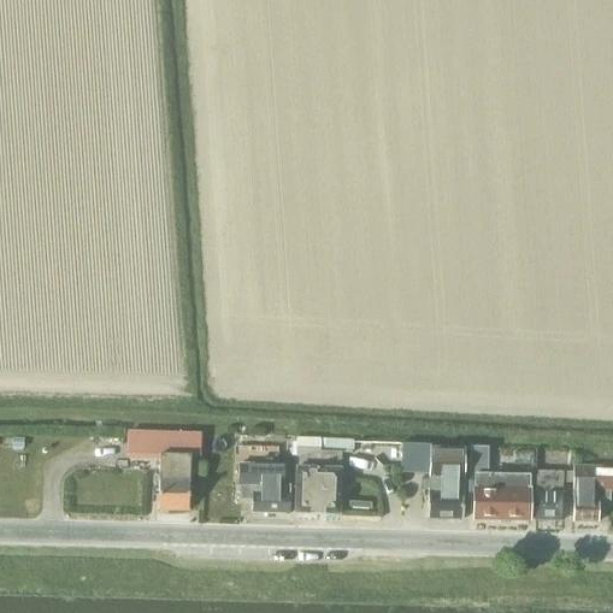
[(133,429),(131,452),(163,453),(160,507),(190,508),(193,459),(204,459),(205,431),(193,431),(133,429)]
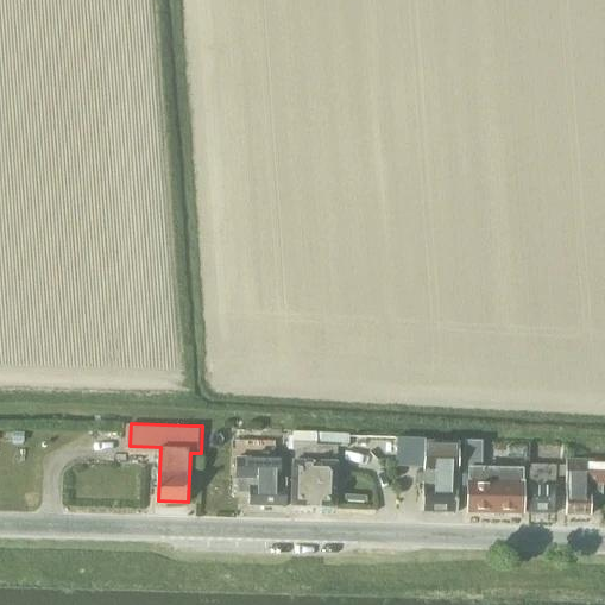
[(459,510),(460,455),(460,440),(427,439),(426,474),(424,510),(459,510)]
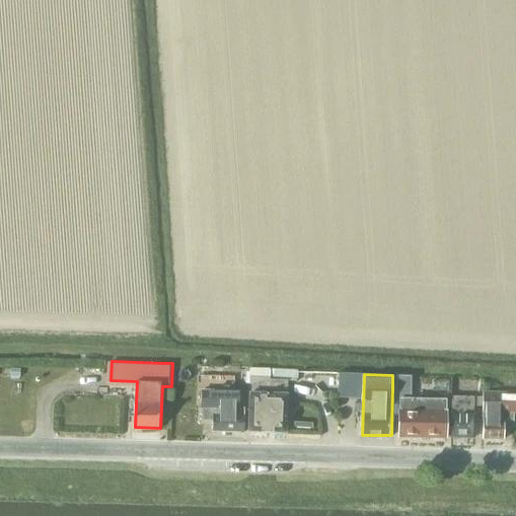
[(250,431),(287,432),(288,392),(289,378),(271,378),(271,376),(251,376),(250,392),(251,392),(250,431)]
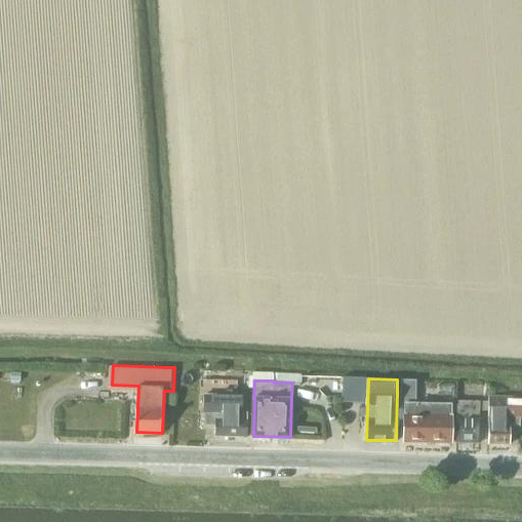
[(403,380),(403,396),(415,396),(415,380),(403,380)]
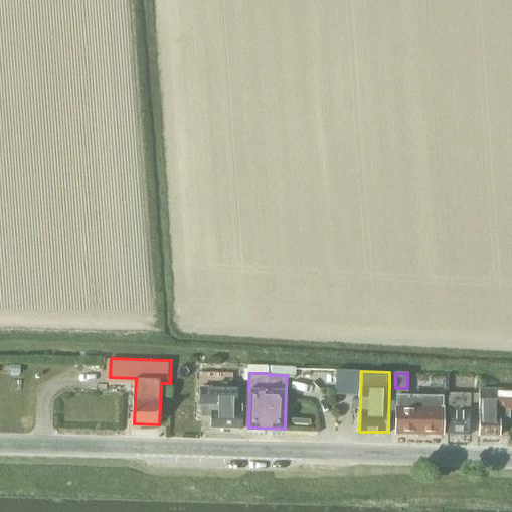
[(201,386),(200,402),(202,402),(202,415),(212,415),(211,427),(243,427),(244,427),(244,403),(239,403),(239,386),(201,386)]
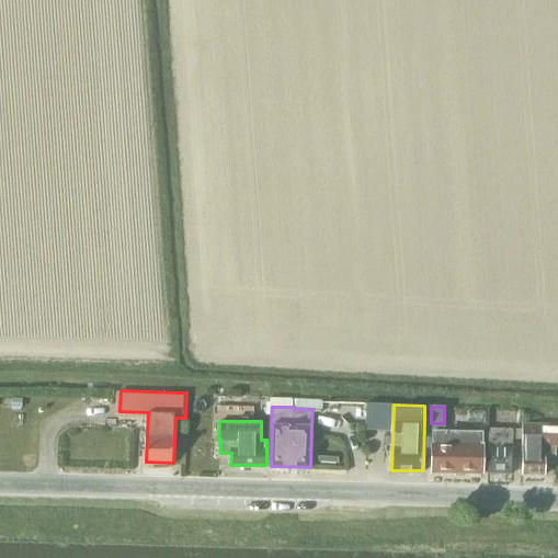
[(524,437),(524,474),(547,474),(547,456),(557,457),(557,422),(525,421),(524,429),(524,437)]
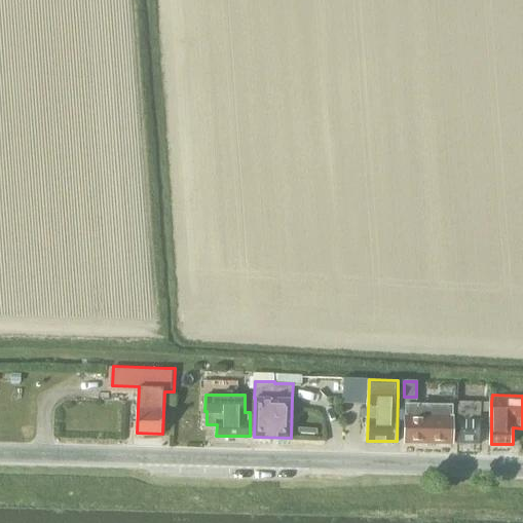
[(481,443),(482,402),(459,401),(458,442),(481,443)]
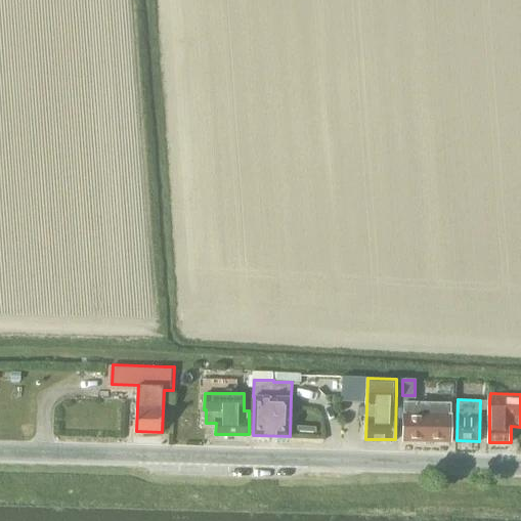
[(451,415),(452,402),(405,401),(405,439),(451,440),(452,415),(451,415)]
